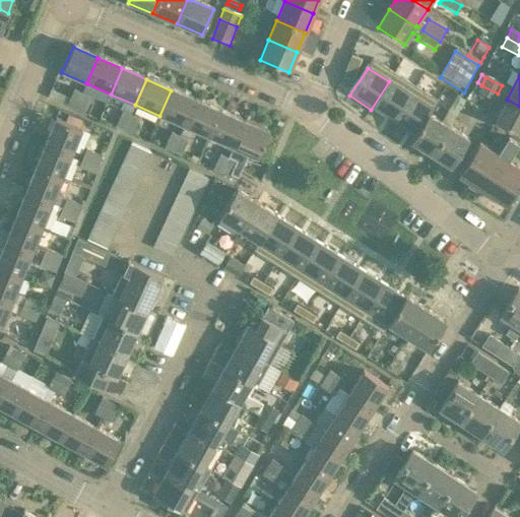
[(410,95),(389,81),(371,110),(393,123),(410,95)]
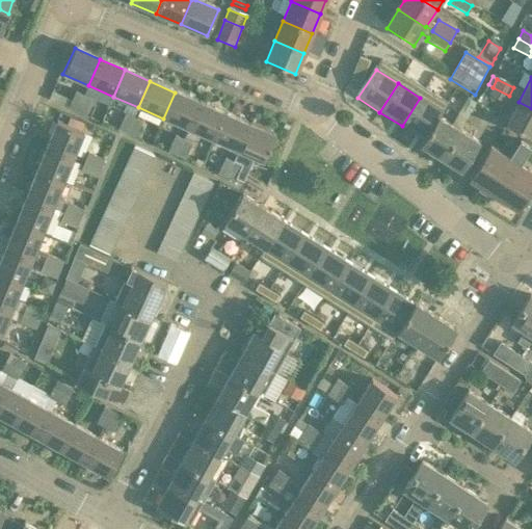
[(488,84),(483,93),(488,96),(493,87),(488,84)]
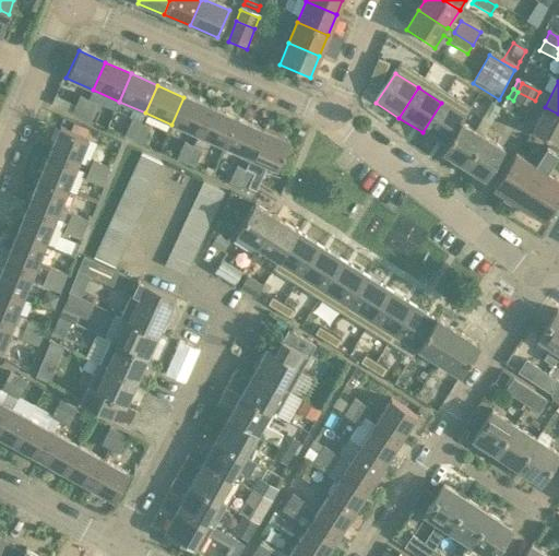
[(530,109),(535,101),(518,92),(513,101),(530,109)]
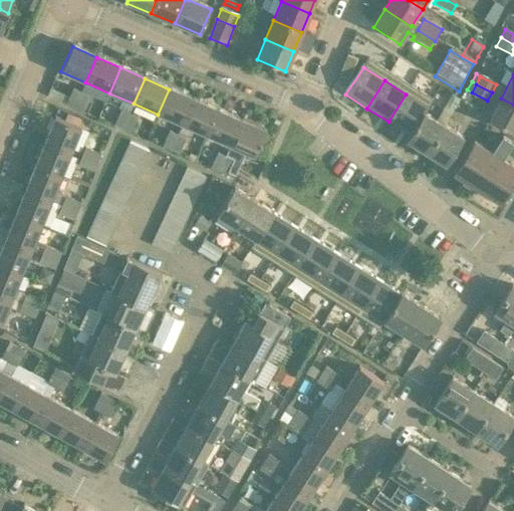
[(183,125),(194,100),(169,89),(158,114),(183,125)]
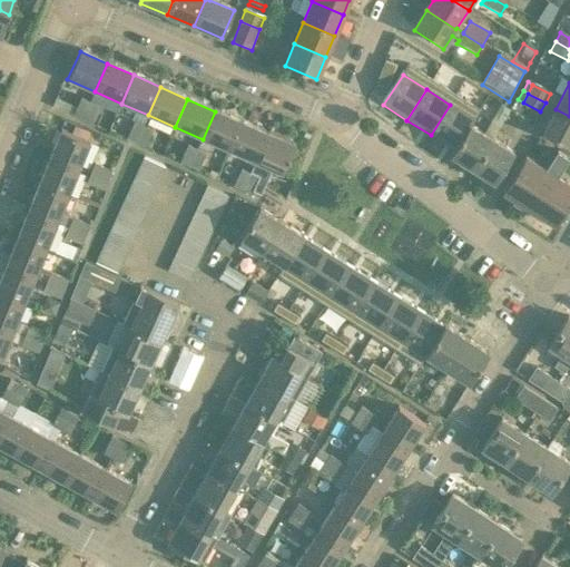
[(81,119),(89,104),(80,100),(74,116),(81,119)]
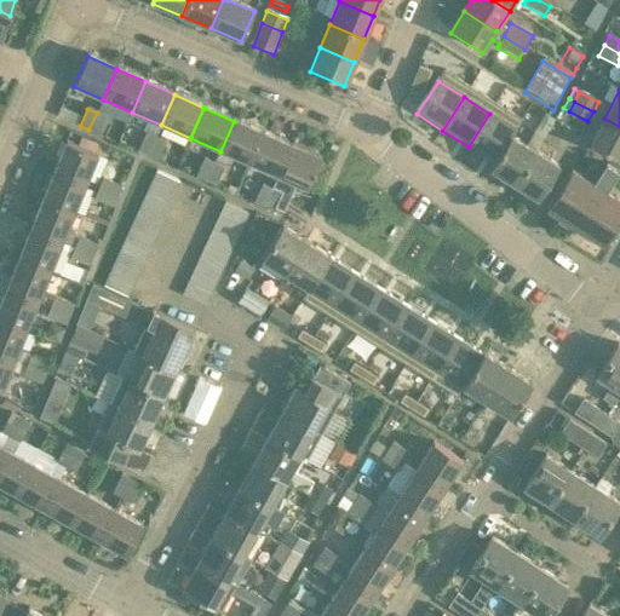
[(107,116),(97,113),(89,130),(99,134),(107,116)]
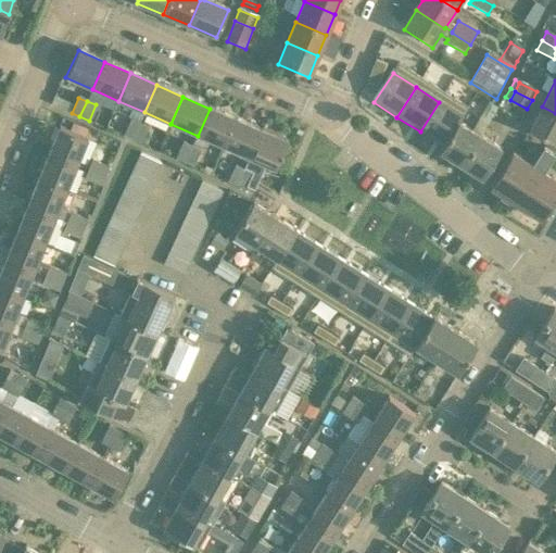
[(464,117),(439,102),(420,132),(443,146),(444,147),(458,124),(459,125),(464,117)]
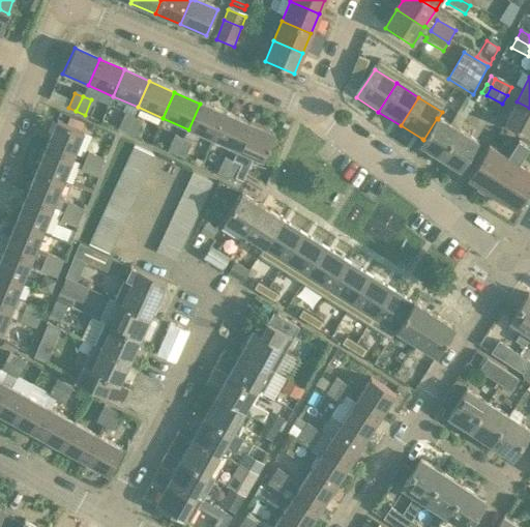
[(467,99),(457,116),(464,120),(474,104),(467,99)]
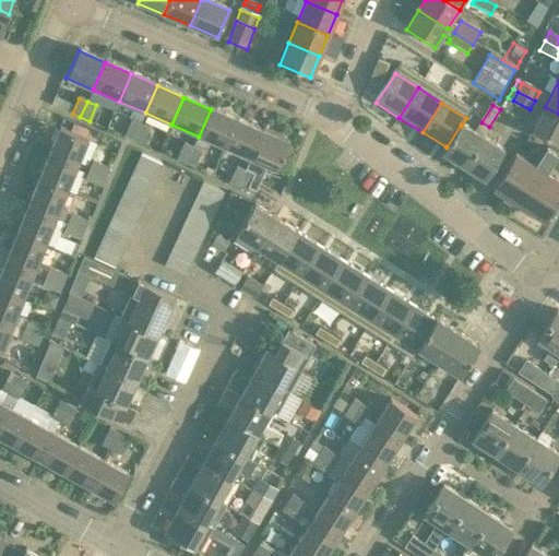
[(558,143),(558,114),(545,107),(531,132),(558,146),(558,143)]
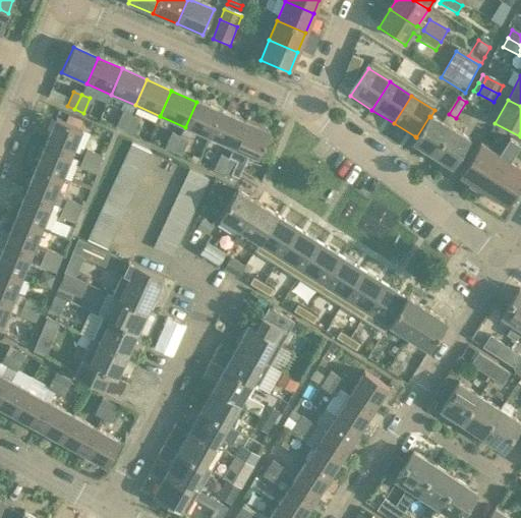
[(210,138),(221,113),(196,102),(185,127),(210,138)]
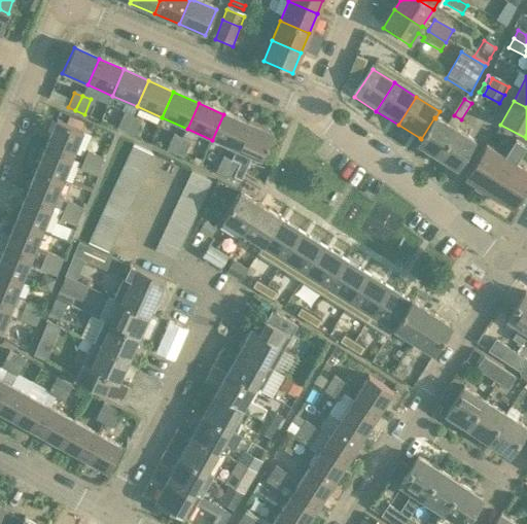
[(116,130),(126,134),(132,117),(124,113),(116,130)]
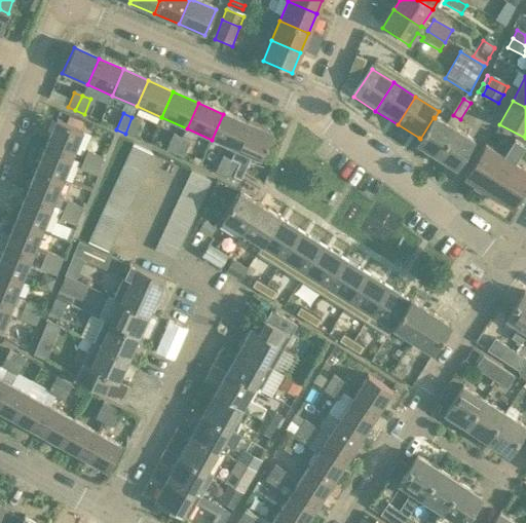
[(235,150),(247,124),(223,114),(212,140),(235,150)]
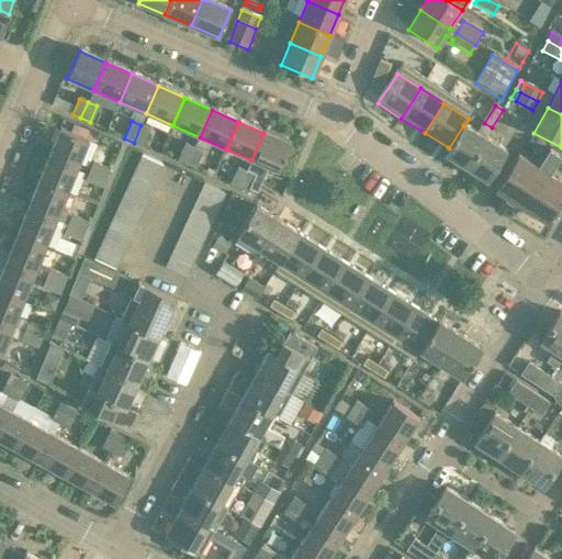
[(150,129),(141,125),(134,143),(143,146),(150,129)]
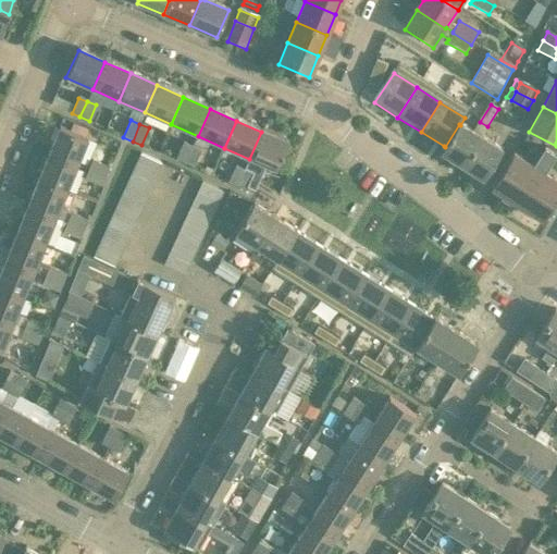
[(480,137),(460,125),(459,124),(445,147),(444,146),(440,154),(461,168),(480,137)]
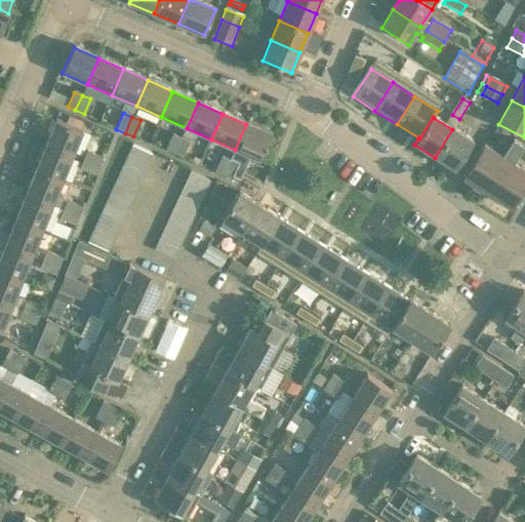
[(69,119),(66,126),(80,131),(83,125),(69,119)]
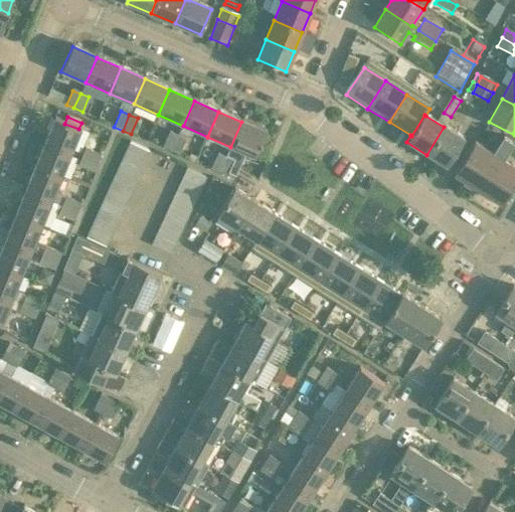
[(70,154),(79,130),(78,129),(64,124),(54,119),(44,143),(70,154)]
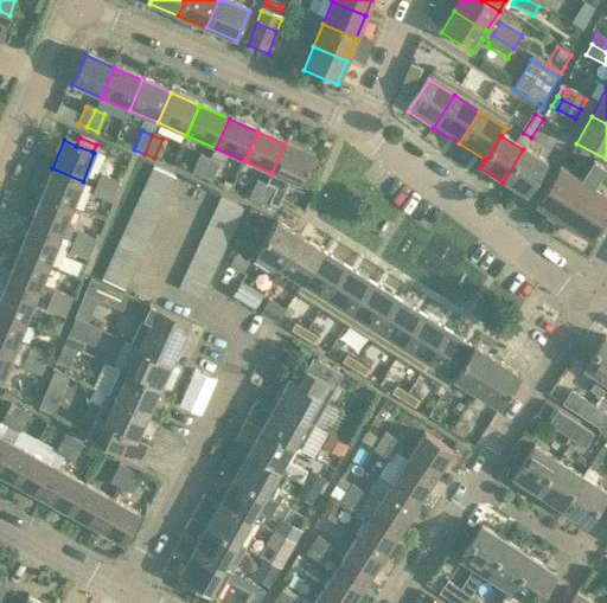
[(314,156),(285,143),(272,173),(267,186),(266,186),(257,204),(267,207),(269,204),(279,209),(289,181),(300,186),(314,156)]
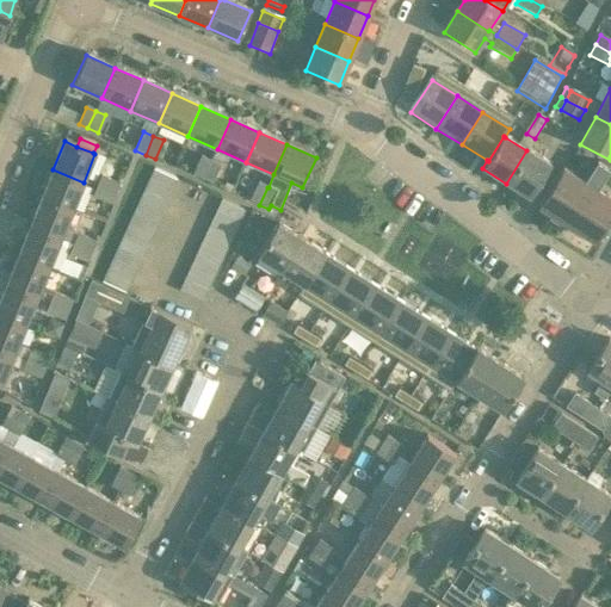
[(550,166),(526,150),(506,184),(530,199),(550,166)]
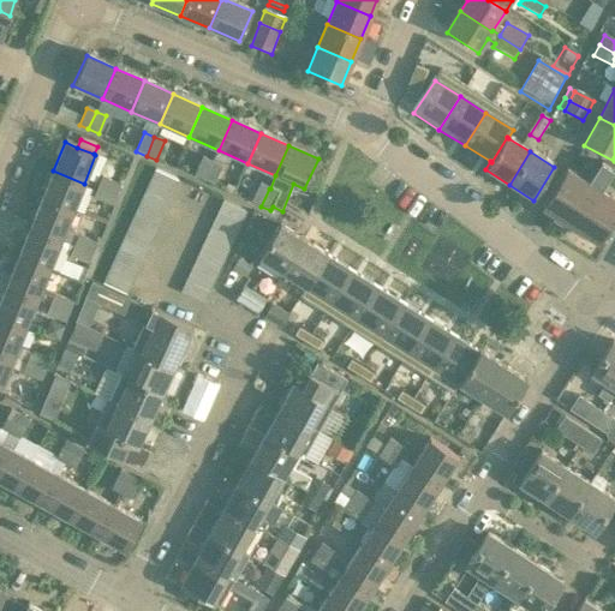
[(204,181),(213,162),(203,157),(195,177),(204,181)]
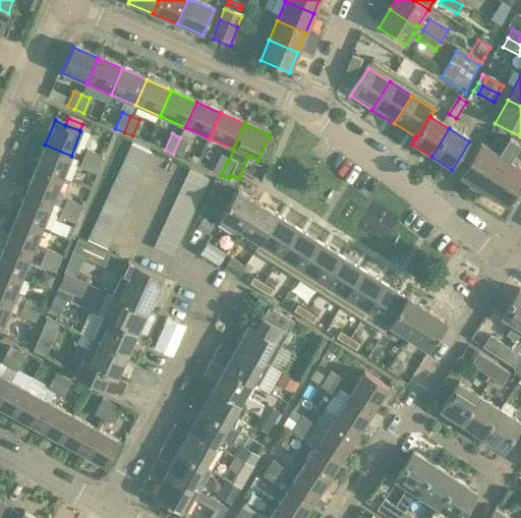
[(188,141),(180,137),(173,154),(181,157),(188,141)]
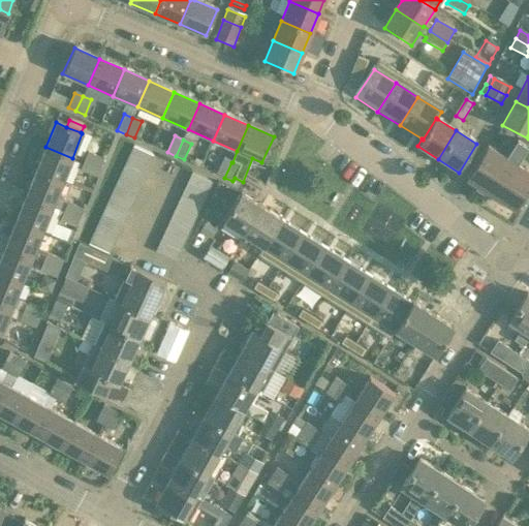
[(466,180),(490,195),(521,146),(516,143),(505,158),(487,147),(466,180)]
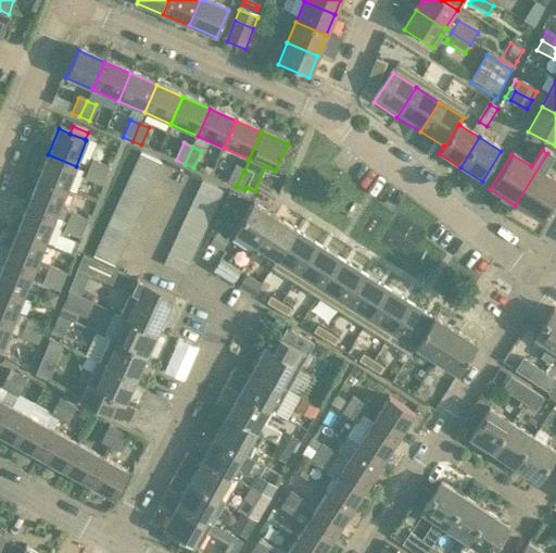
[(553,156),(547,153),(515,205),(540,222),(555,195),(555,183),(542,174),(553,156)]
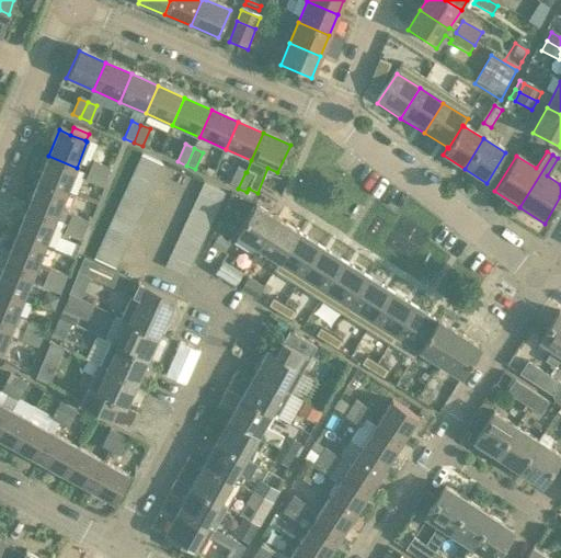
[(66,193),(77,168),(48,156),(38,182),(66,193)]
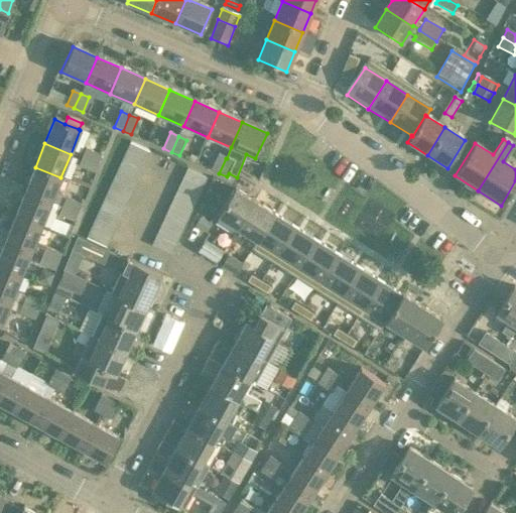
[(145,163),(149,153),(130,145),(126,154),(145,163)]
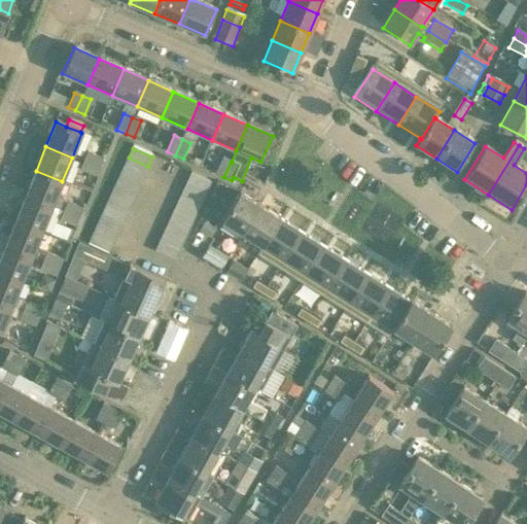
[(88,153),(83,162),(99,168),(102,160),(88,153)]
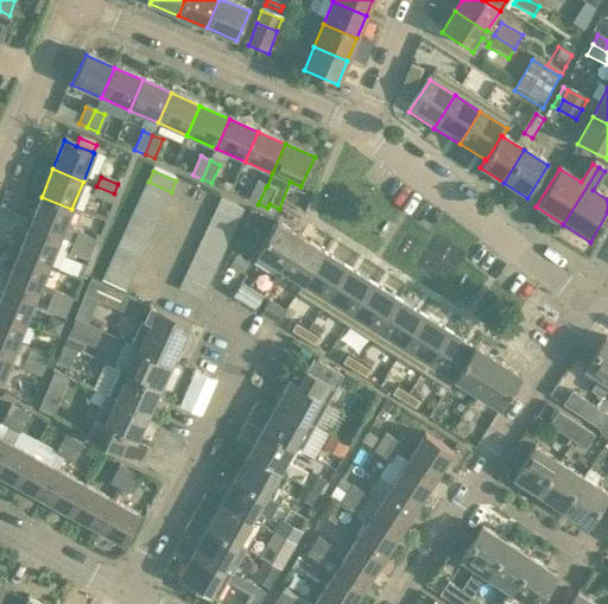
[(166,203),(171,192),(149,182),(144,192),(166,203)]
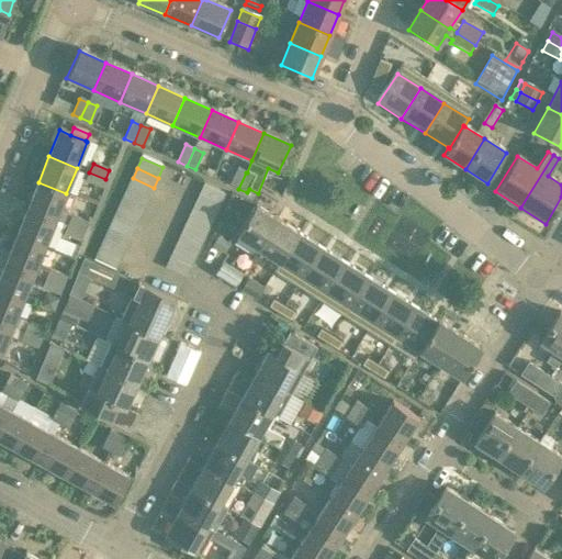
[(238,189),(246,172),(237,168),(229,185),(238,189)]
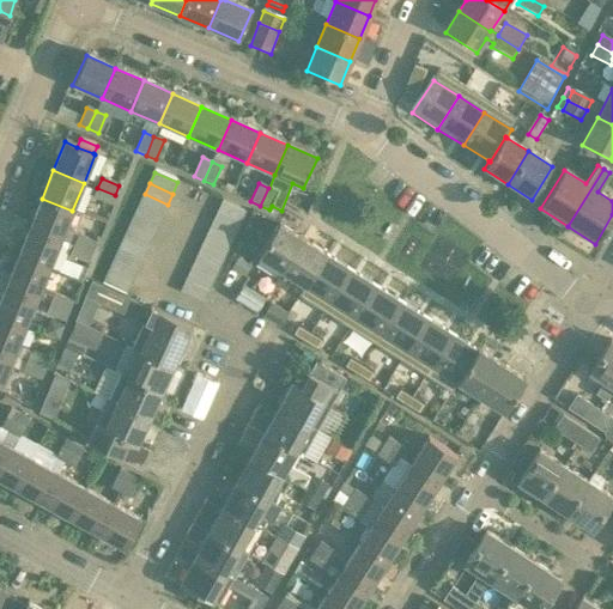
[(226,186),(224,193),(231,196),(234,189),(226,186)]
